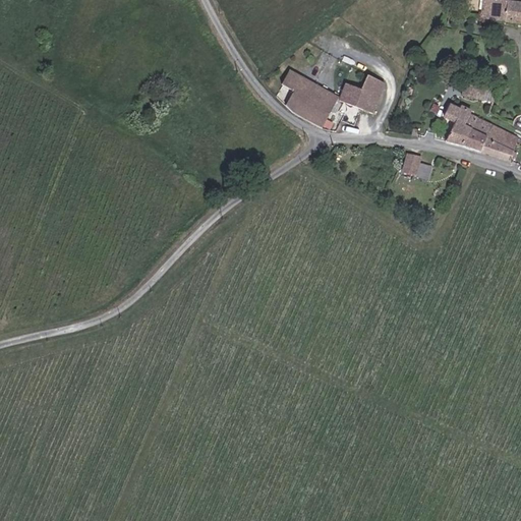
[(520,0),(499,0),(498,16),(520,18),(520,0)]
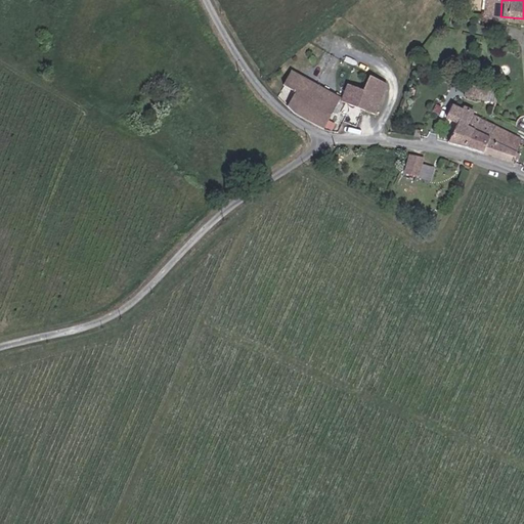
[(300,89),(290,107),(325,127),(341,98),(295,69),(288,80),(300,89)]
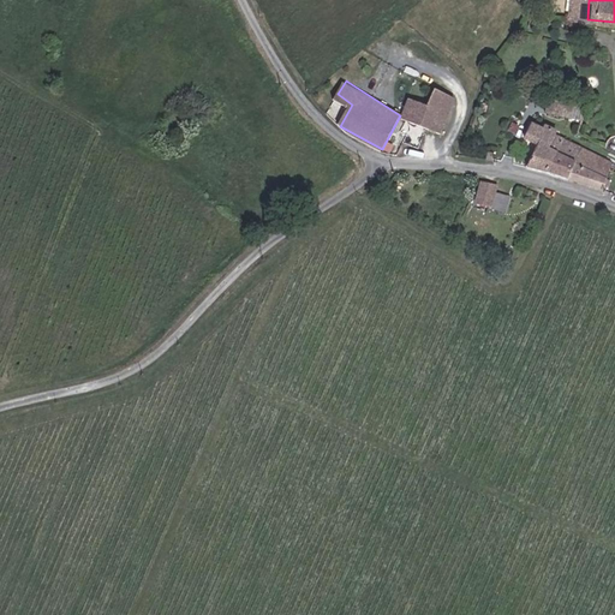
[(458,100),(436,90),(428,107),(422,121),(442,130),(458,100)]
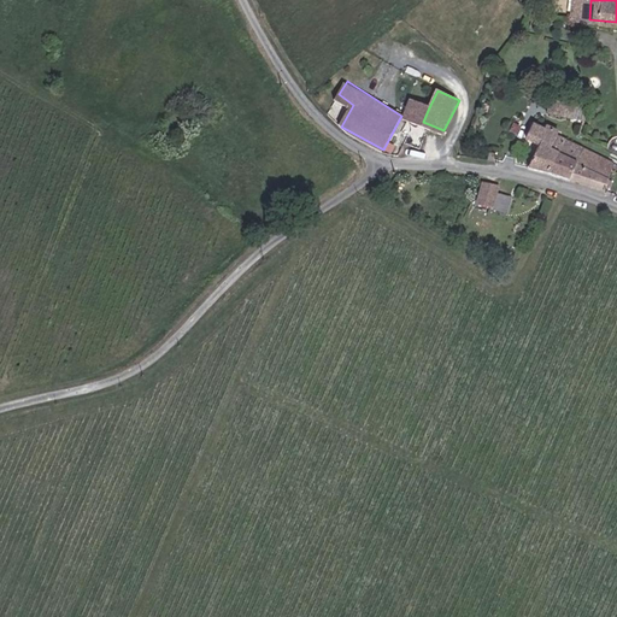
[(405,113),(423,122),(429,107),(411,99),(405,113)]
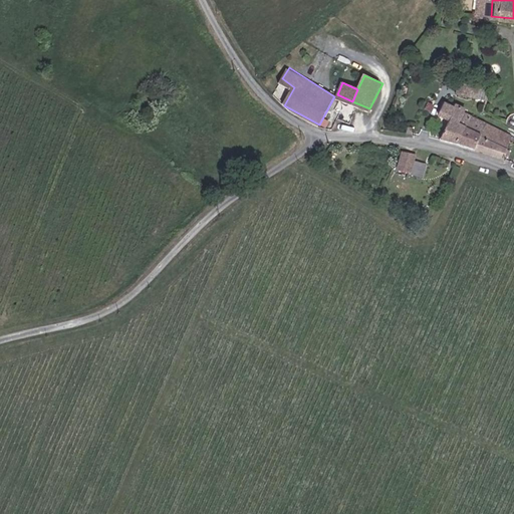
[(480,90),(458,83),(455,92),(477,99),(480,90)]
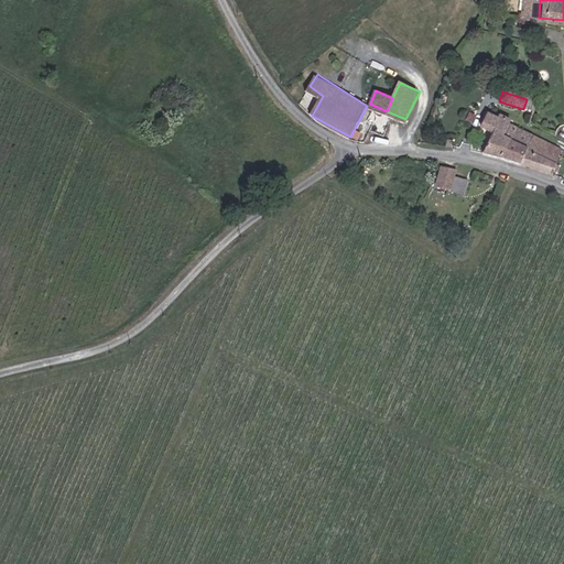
[(483,152),(505,156),(518,127),(510,123),(510,121),(500,117),(498,119),(485,114),(480,127),(492,131),(483,152)]
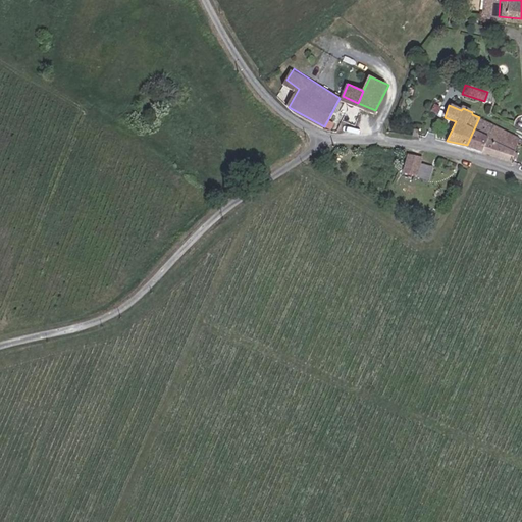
[(479,117),(467,145),(481,149),(482,148),(492,123),(479,117)]
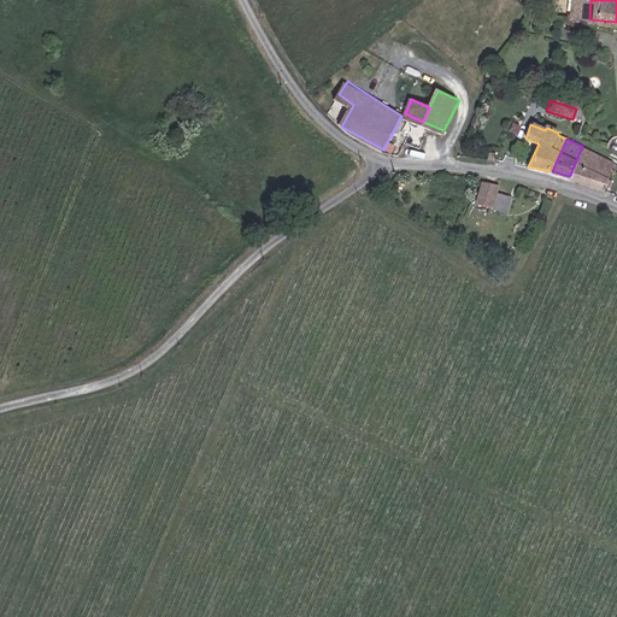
[(606,188),(616,160),(582,146),(570,175),(606,188)]
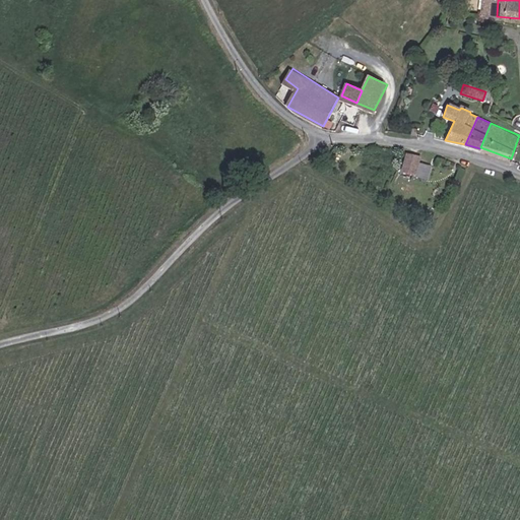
[(406,154),(396,153),(396,169),(406,169),(406,154)]
